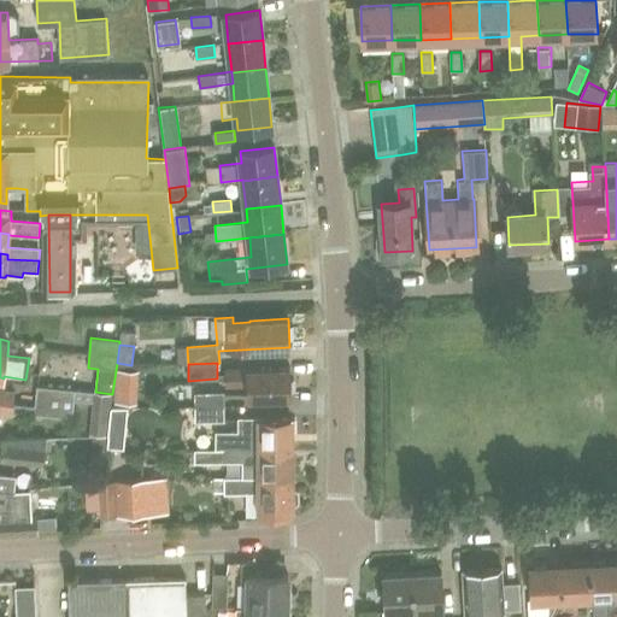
[(248,385),(248,398),(292,397),(291,366),(248,368),(248,369),(227,370),(227,385),(248,385)]
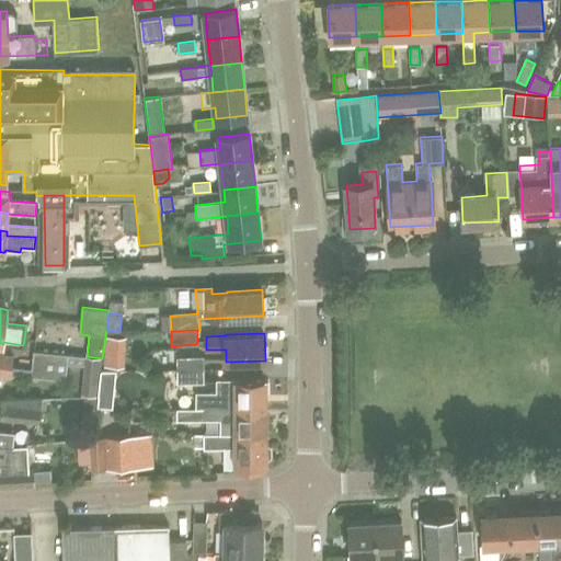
[(0,355),(0,373),(66,380),(68,364),(79,365),(86,357),(86,356),(69,355),(34,351),(32,369),(13,367),(14,357),(0,355)]
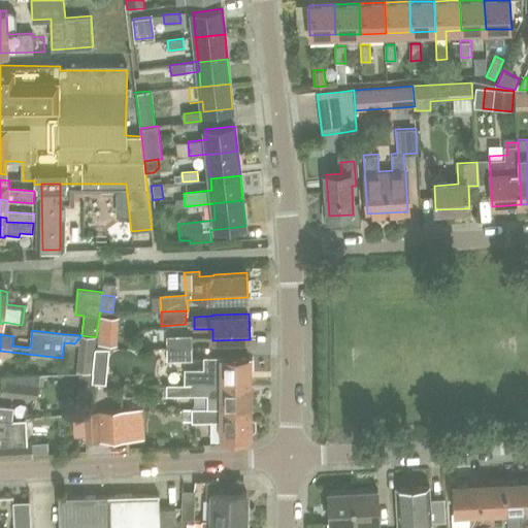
[(80,344),(77,371),(93,372),(93,369),(96,337),(81,335),(80,335),(80,336),(80,344)]
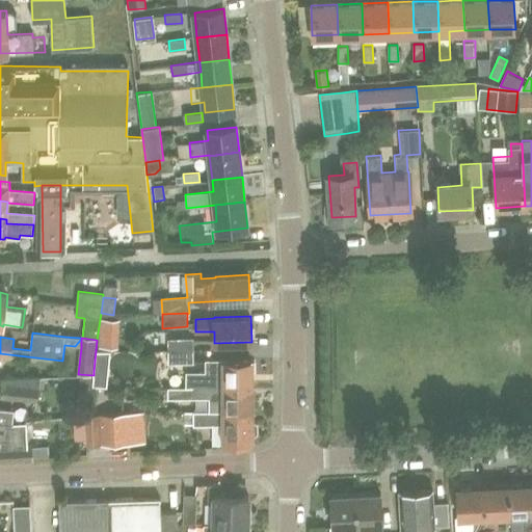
[(168,339),(168,351),(193,351),(193,339),(168,339)]
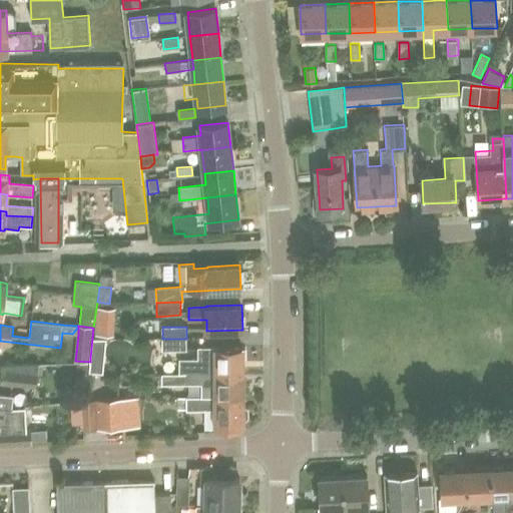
[(186,339),(162,339),(162,350),(186,350),(186,339)]
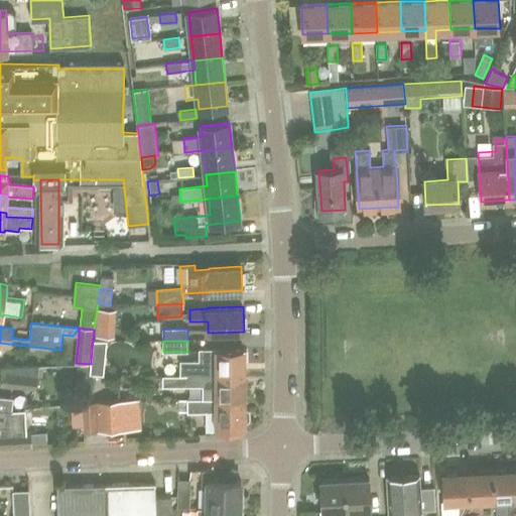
[(244,349),(217,349),(200,349),(200,361),(180,361),(180,375),(187,375),(243,375),(243,366),(244,366),(244,349)]
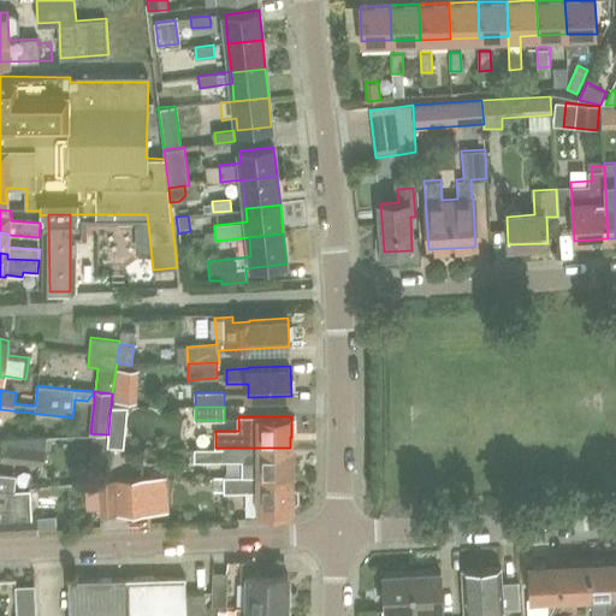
[(108,434),(107,446),(122,448),(123,438),(118,432),(108,431),(108,434)]
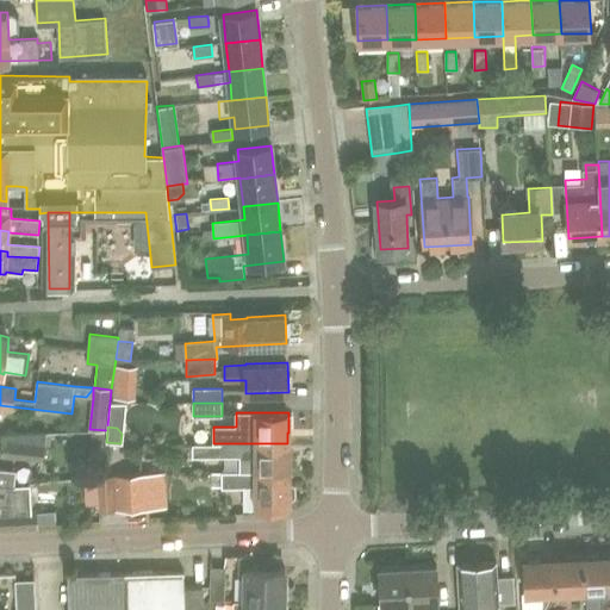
[(0,455),(42,460),(45,433),(2,434),(0,454),(0,455)]
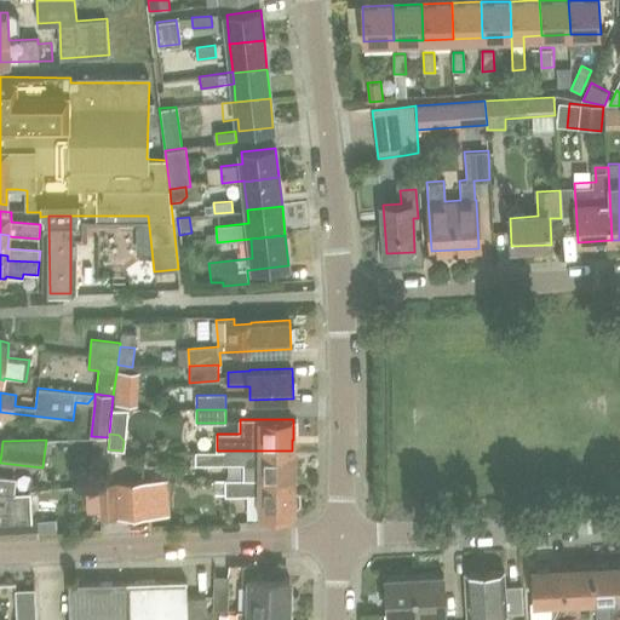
[(293,481),(293,461),(292,461),(292,451),(225,451),(225,463),(245,463),(245,480),(245,481),(292,480),(292,481),(293,481)]
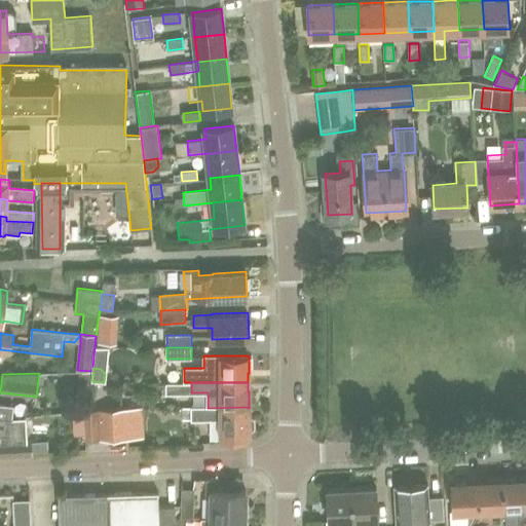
[(13,407),(0,405),(0,418),(12,419),(13,407)]
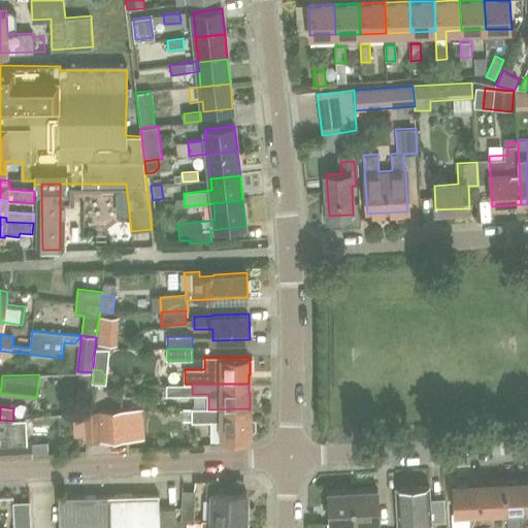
[(128,408),(99,410),(101,441),(130,439),(128,408)]
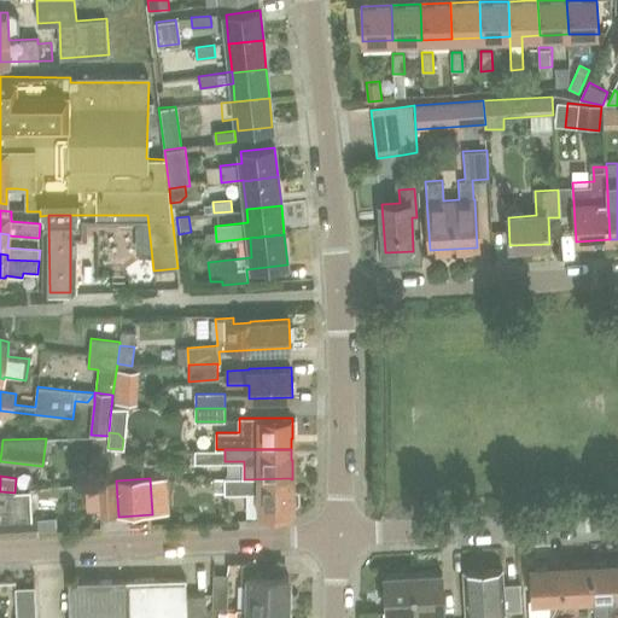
[(215,478),(215,493),(225,493),(225,478),(215,478)]
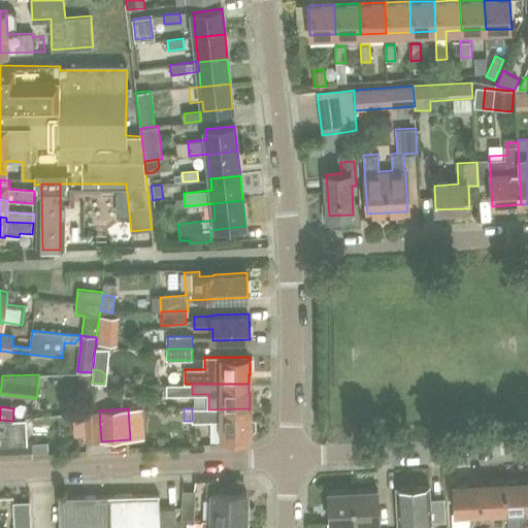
[(253,420),(250,420),(250,419),(249,419),(249,409),(249,408),(208,409),(208,408),(192,408),(192,421),(192,422),(223,422),(223,442),(249,442),(249,434),(251,434),(251,432),(254,432),(256,430),(256,422),(253,420)]
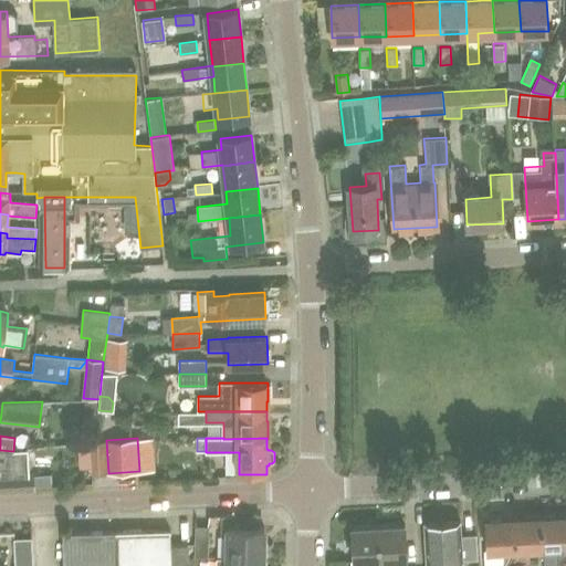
[(93,474),(108,473),(106,440),(91,441),(93,474)]
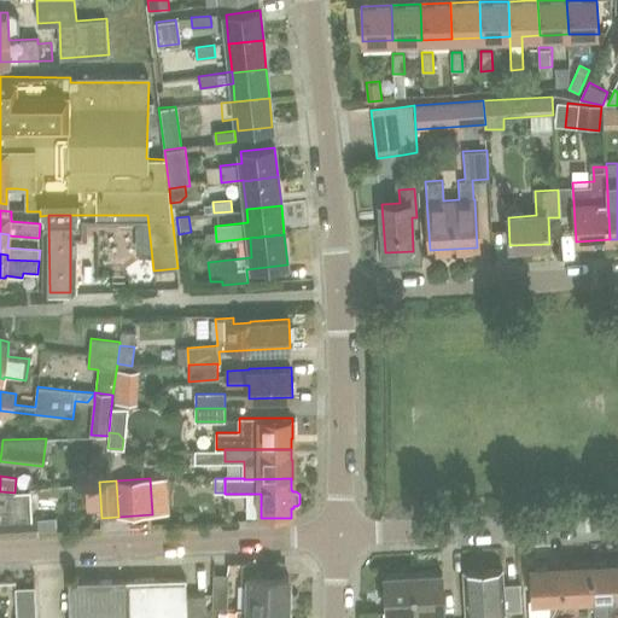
[(0,506),(12,507),(15,493),(0,491),(0,506)]
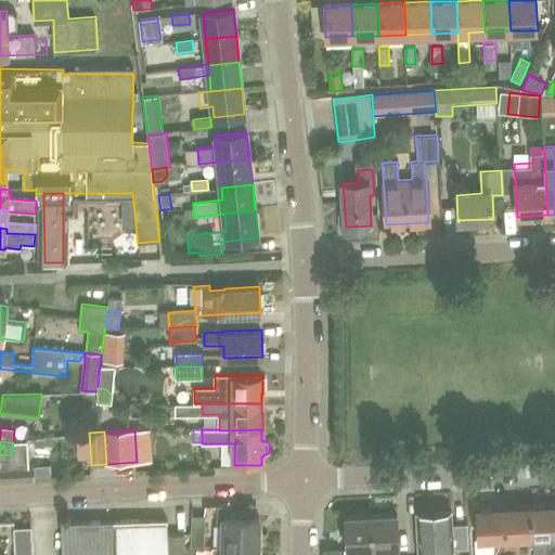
[(35,477),(35,465),(0,467),(0,480),(35,479),(35,477)]
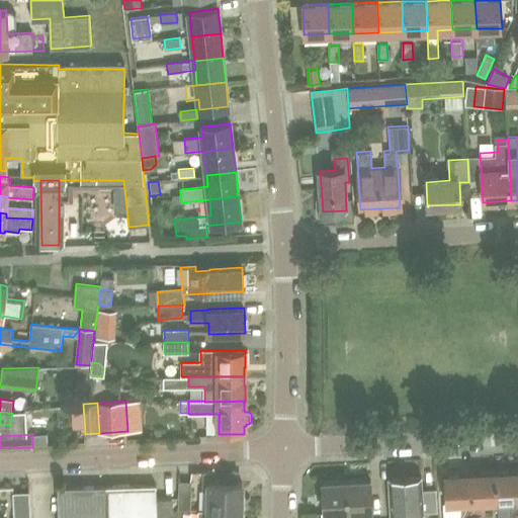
[(517,517),(517,473),(511,475),(511,472),(496,473),(498,503),(508,502),(509,517),(517,517)]
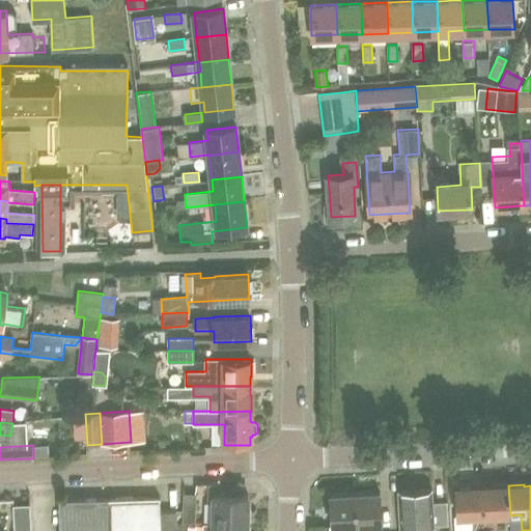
[(510,515),(508,485),(493,486),(493,488),(483,488),(484,515),(484,516),(496,515),(510,515)]
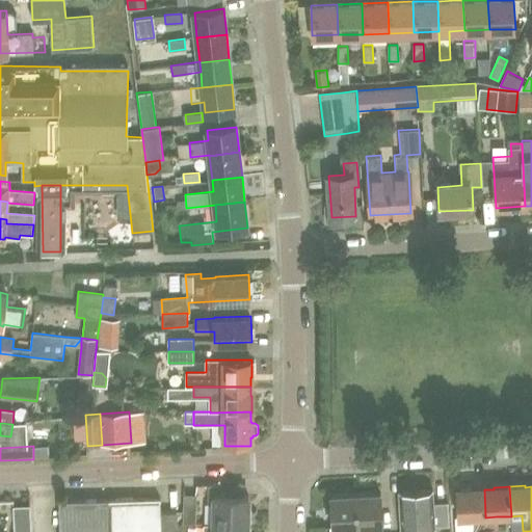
[(485,516),(484,489),(474,490),(474,488),(457,489),(458,516),(472,515),(472,517),(473,517),(474,530),(475,530),(475,531),(485,531),(485,517),(485,516)]
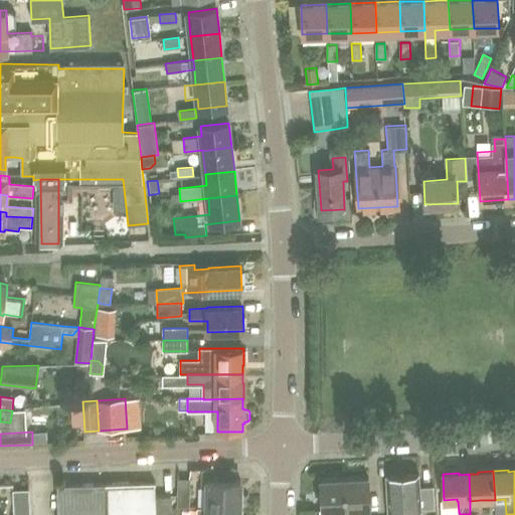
[(387,476),(388,514),(404,514),(404,511),(420,510),(418,475),(387,476)]
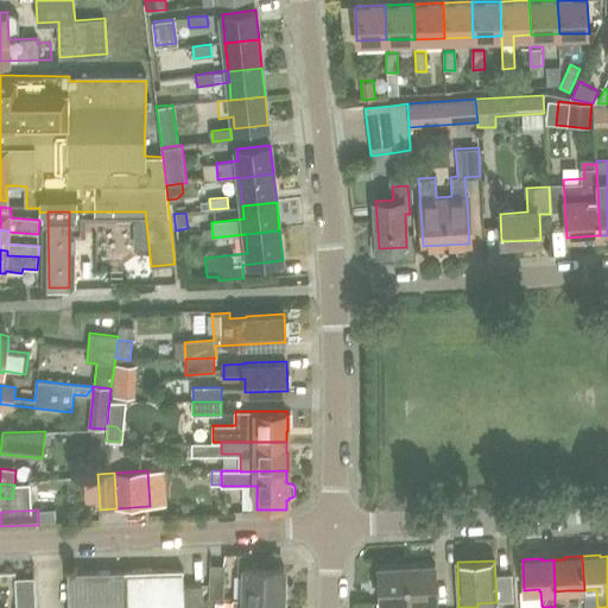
[(437,600),(435,563),(406,564),(407,607),(429,607),(429,600),(437,600)]
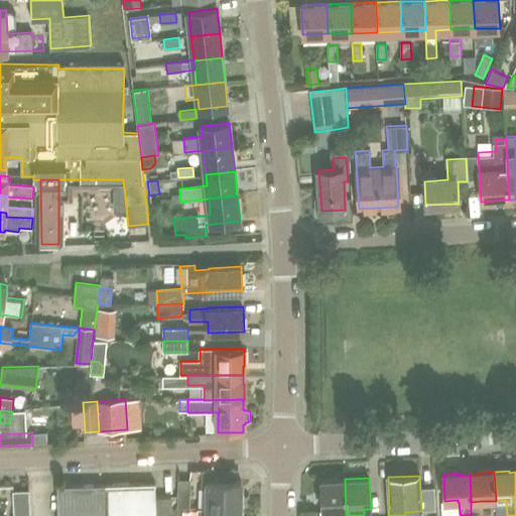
[(190,480),(178,479),(177,508),(189,509),(190,480)]
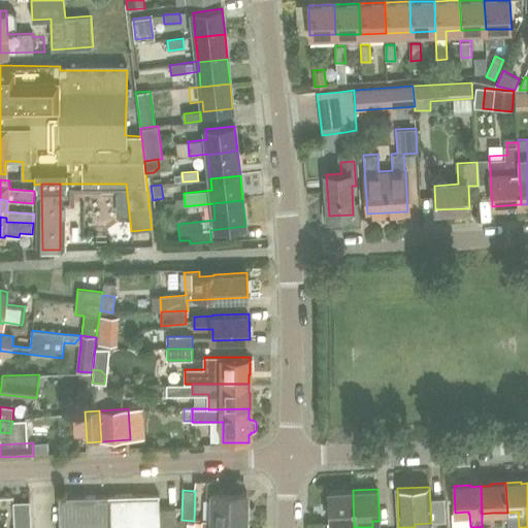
[(354,527),(353,490),(328,492),(329,527),(354,527)]
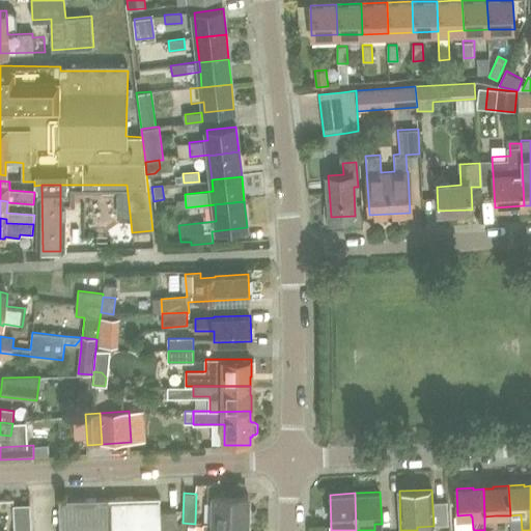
[(247,525),(248,495),(215,494),(214,524),(247,525)]
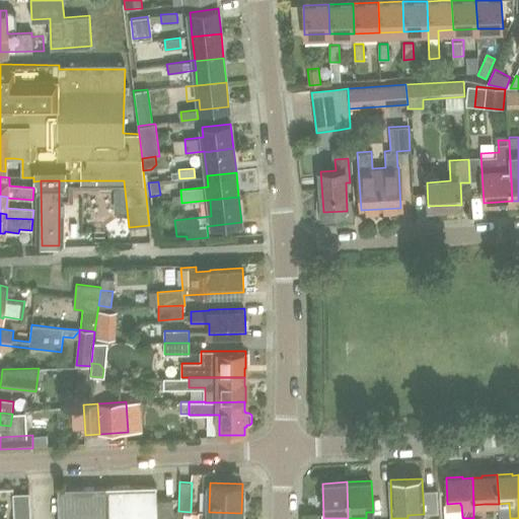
[(173,518),(173,500),(156,500),(155,487),(57,489),(58,518),(173,518)]
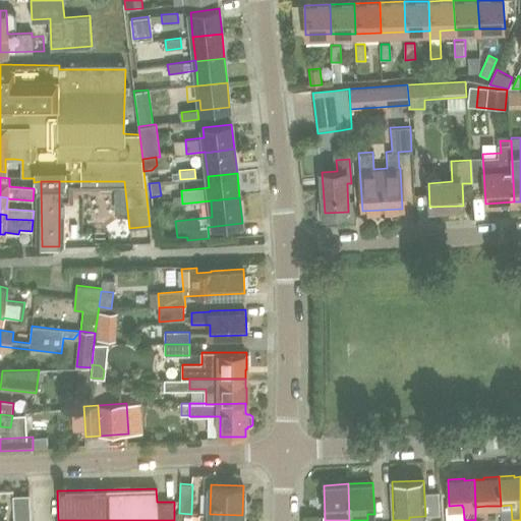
[(426,497),(430,517),(447,514),(443,494),(426,497)]
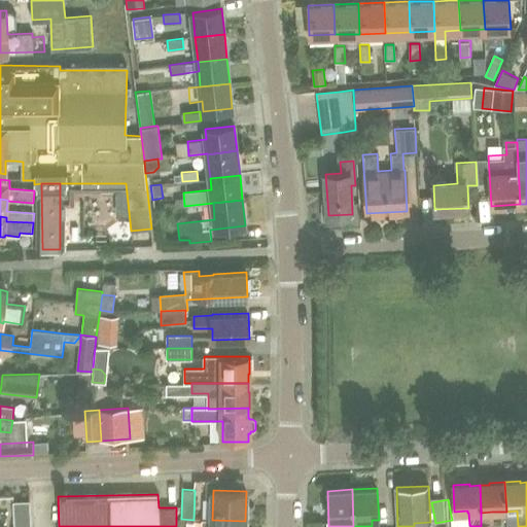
[(30,526),(29,501),(13,502),(14,526),(30,526)]
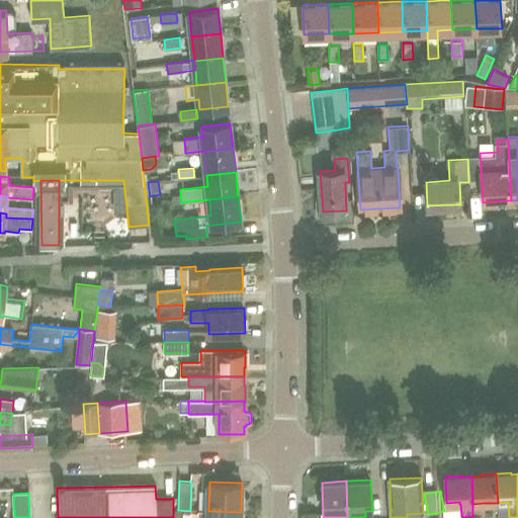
[(484,503),(472,504),(472,517),(483,517),(483,515),(485,515),(484,503)]
